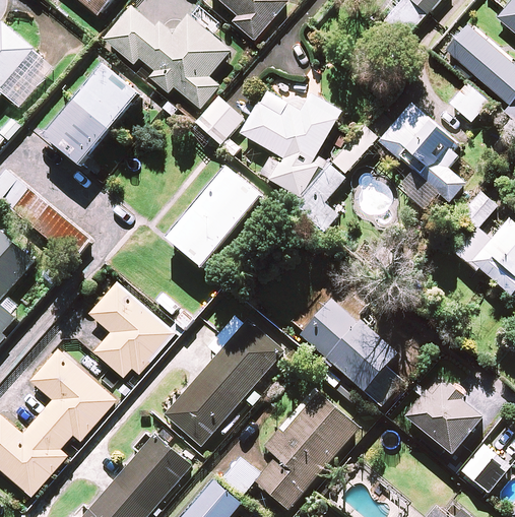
[(77,0),(95,15),(108,0),(77,0)]
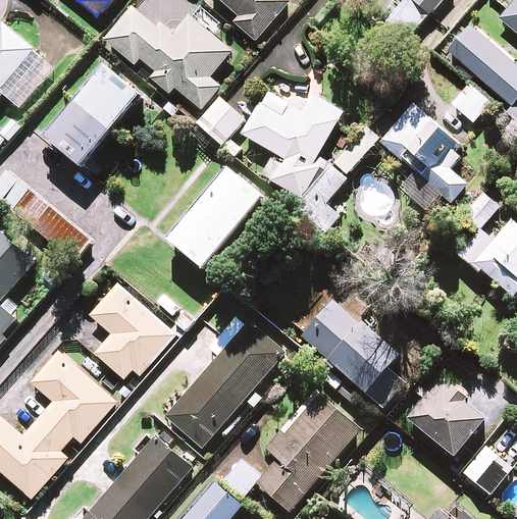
[(220,0),(238,15),(231,21),(253,41),(289,1),(288,0),(220,0)]
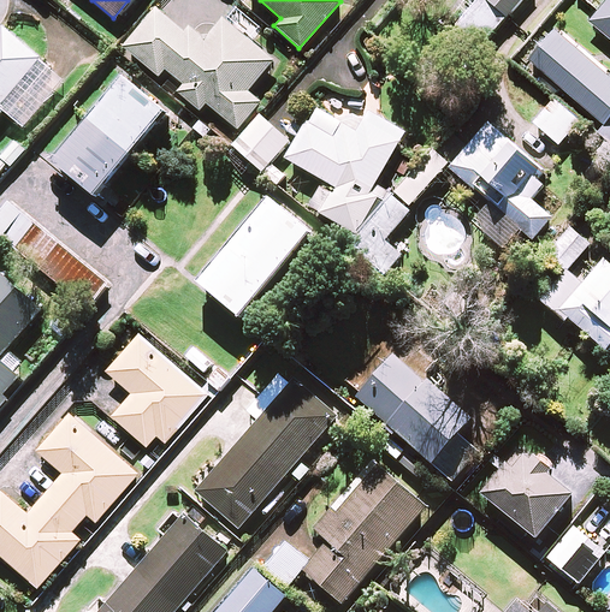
[(473,0),(452,25),(478,47),(517,0),(473,0)]
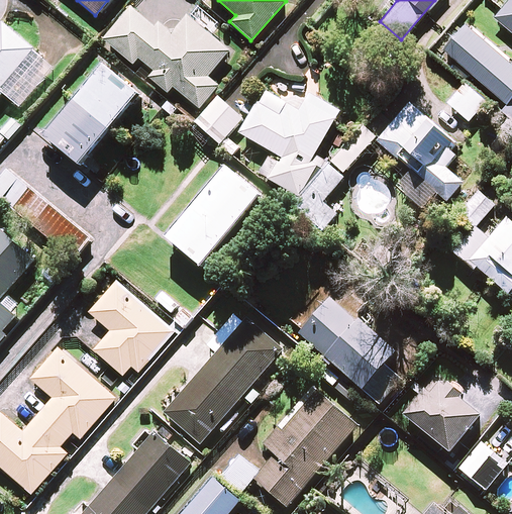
[(509,0),(494,18),(511,33),(511,0),(509,0)]
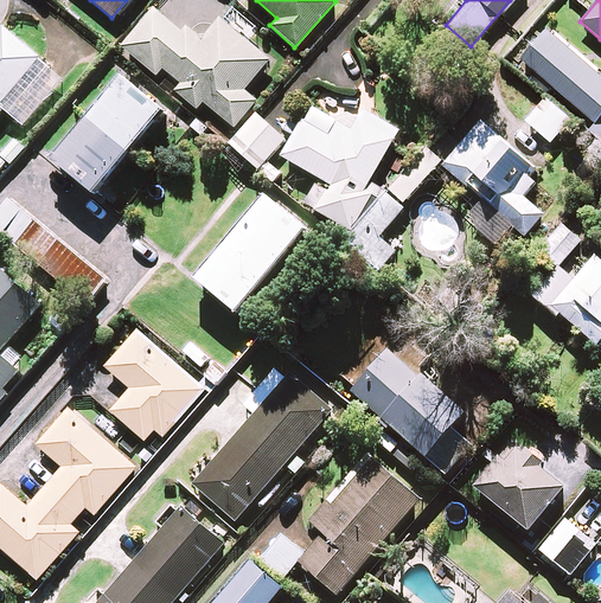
[(196,44),(152,8),(121,46),(155,74),(161,66),(180,83),(174,90),(196,108),(202,101),(232,126),(254,100),(242,89),(267,59),(217,19),(196,44)]
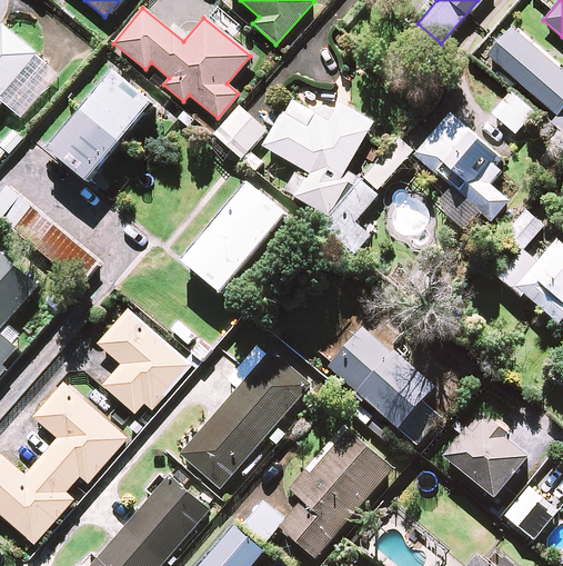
[(57,72),(2,25),(0,27),(0,102),(1,101),(19,116),(57,72)]
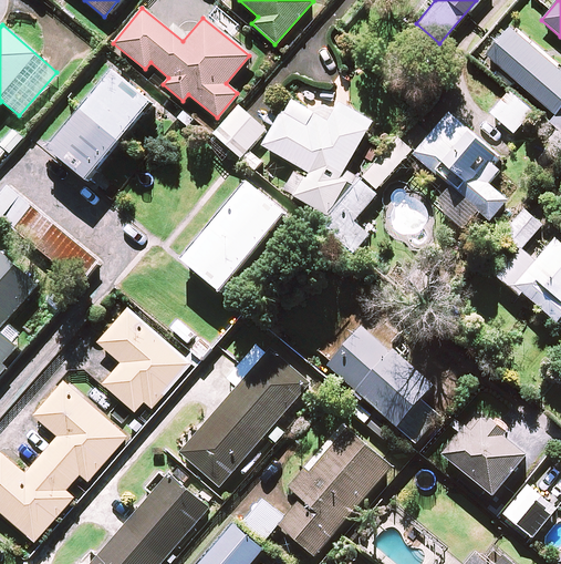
[(557,69),(509,28),(486,55),(553,115),(560,105),(560,68),(558,67),(557,69)]
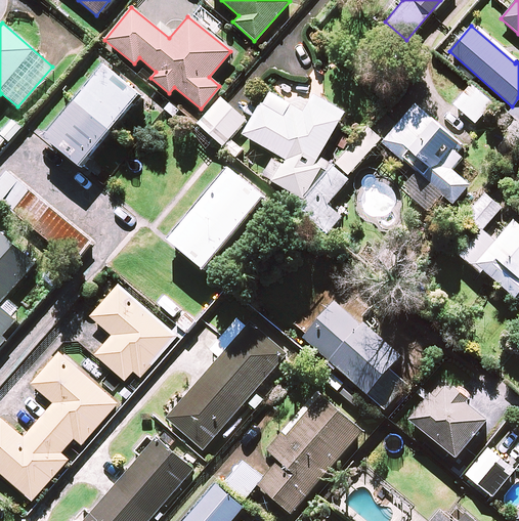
[(140,98),(104,68),(47,136),(83,167),(140,98)]
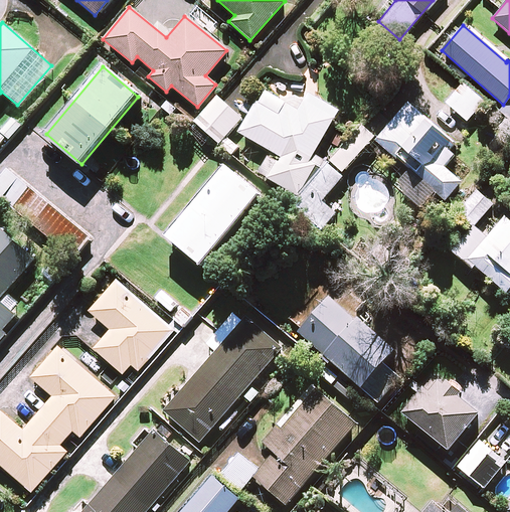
[(482,101),(461,82),(445,102),(465,120),(482,101)]
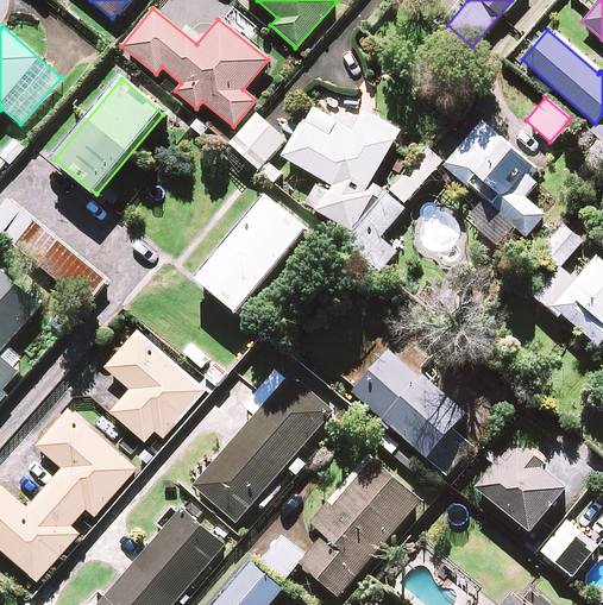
[(399,131),(343,99),(328,123),(308,111),(282,156),(330,183),(315,209),(350,229),(376,186),(369,182),(399,131)]
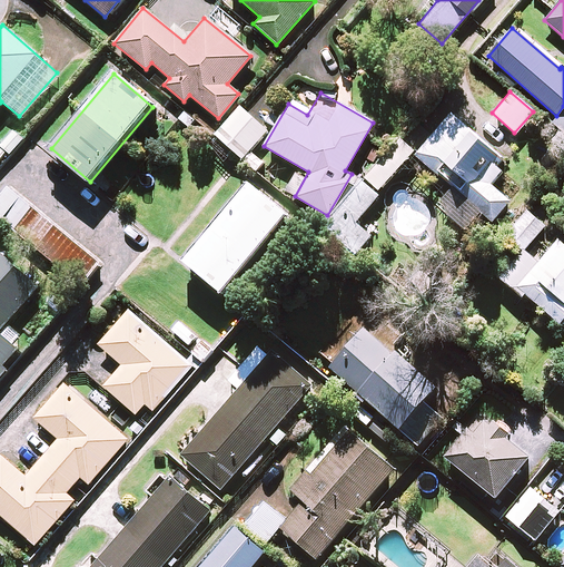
[(265,129),(238,106),(214,133),(240,157),(265,129)]
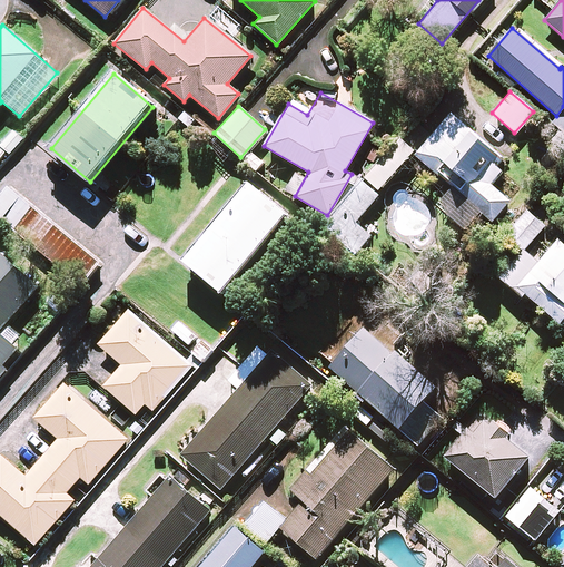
[(497,156),(451,114),(414,154),(451,187),(435,204),(464,228),(480,211),(491,221),(508,201),(488,184),(501,169),(492,163),(497,156)]
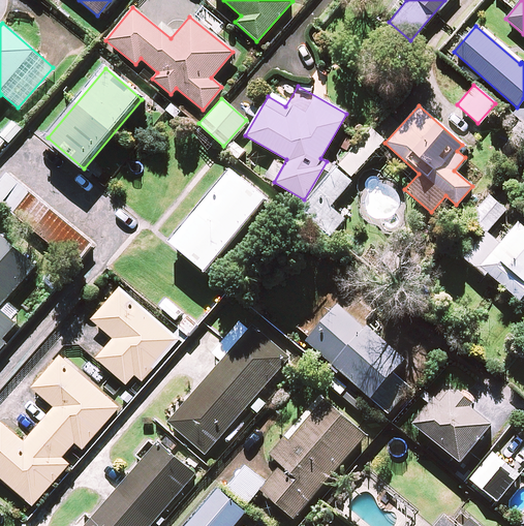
[(383,140),(372,129),(339,165),(350,176),(383,140)]
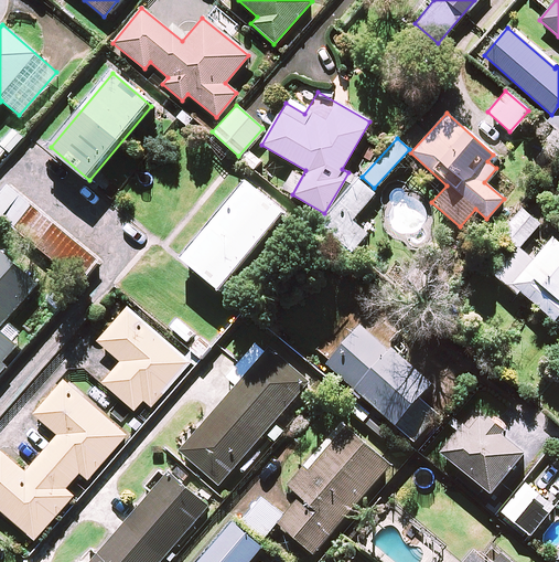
[(368,233),(351,219),(373,192),(356,178),(343,193),(319,223),(353,252),(368,233)]
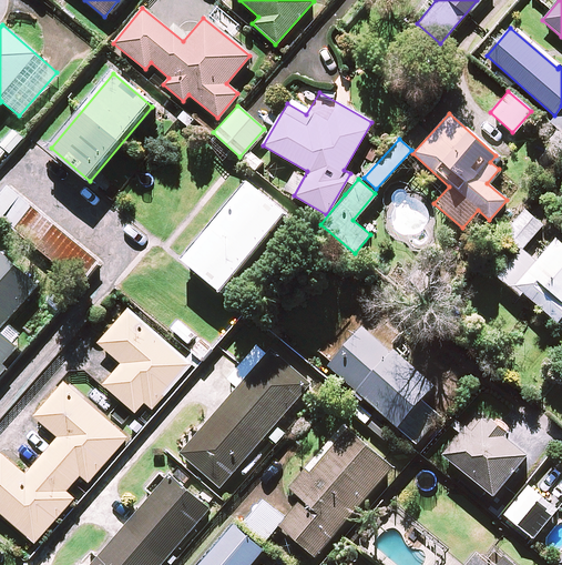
[(95,261),(6,184),(0,191),(0,218),(77,284),(95,261)]
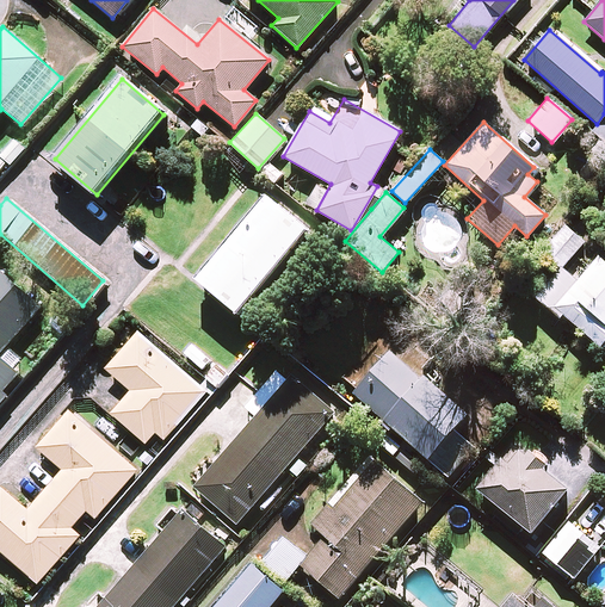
[(308,231),(267,198),(199,279),(240,314),(308,231)]
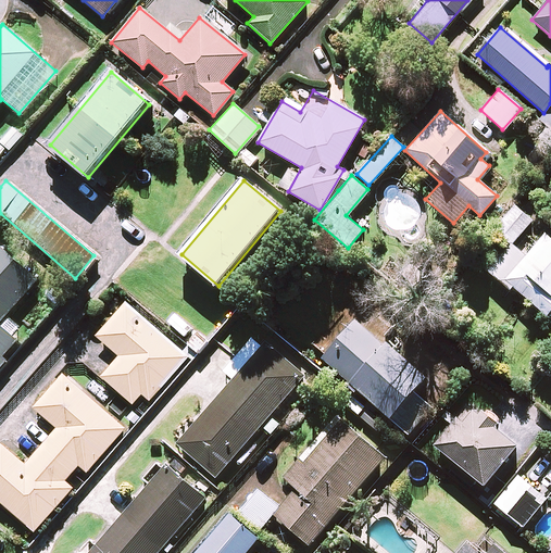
[(529,221),(512,205),(493,226),(511,241),(529,221)]
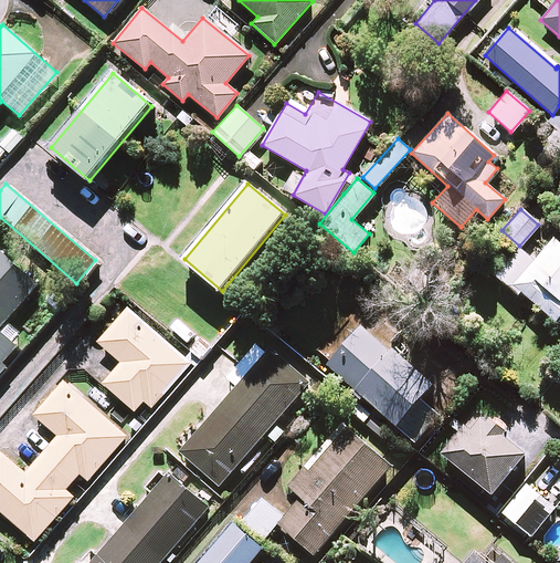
[(559,311),(559,241),(553,236),(532,263),(515,249),(496,272),(555,319),(559,311)]
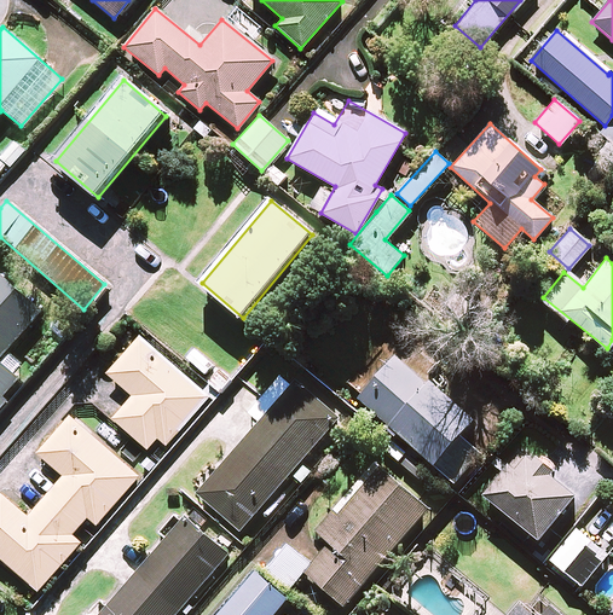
[(41,311),(0,274),(0,405),(5,400),(1,396),(17,378),(0,364),(0,357),(41,311)]
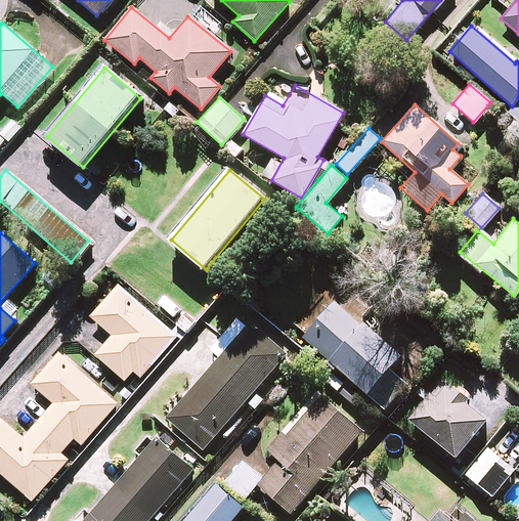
[(366,308),(333,278),(291,326),(368,394),(401,356),(357,317),(366,308)]
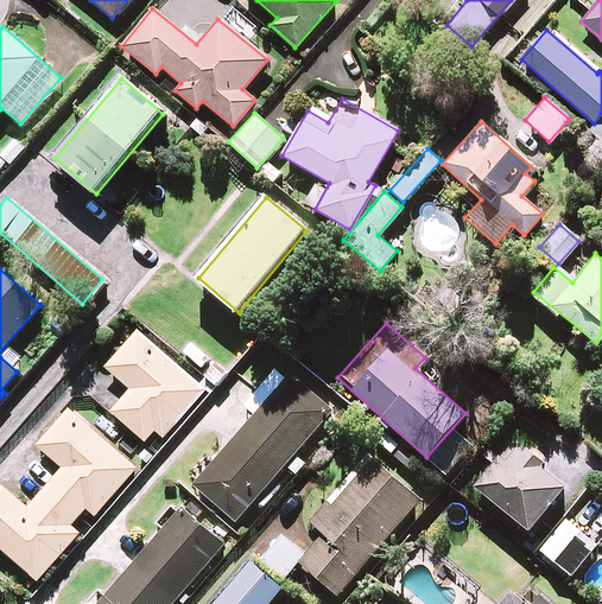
[(203,389),(137,330),(105,366),(130,388),(111,411),(144,439),(153,428),(162,437),(203,389)]
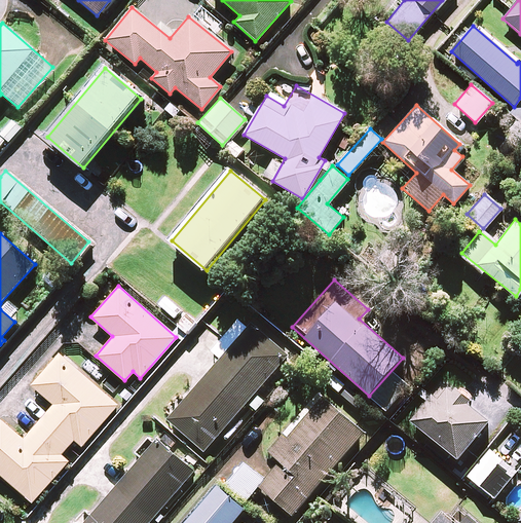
[(285,357),(239,316),(210,349),(220,359),(166,418),(202,450),(285,357)]
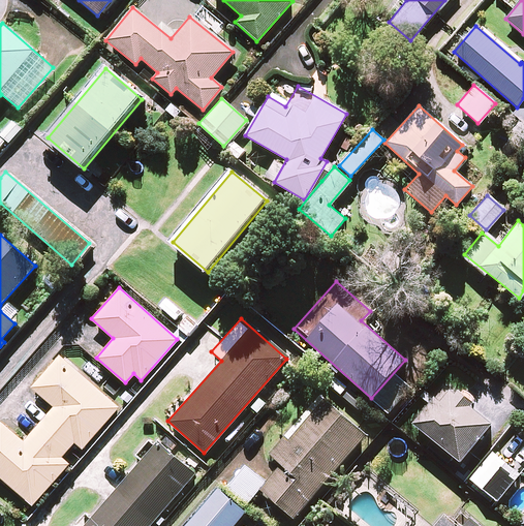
[(118,408),(59,356),(32,387),(54,406),(23,441),(1,422),(0,423),(0,475),(32,504),(68,464),(60,457),(73,440),(83,449),(118,408)]
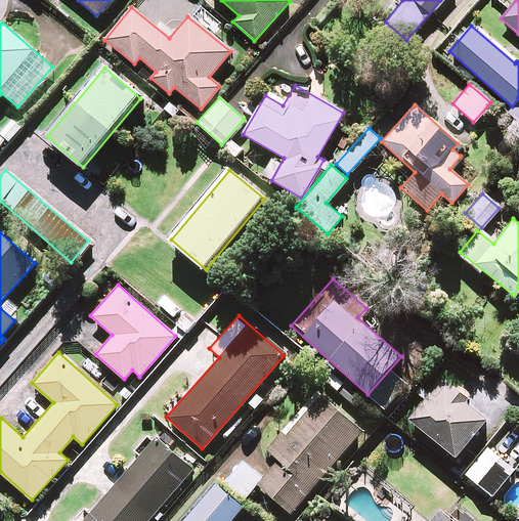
[(469,399),(441,377),(408,418),(447,449),(440,459),(450,467),(488,420),(467,402),(469,399)]
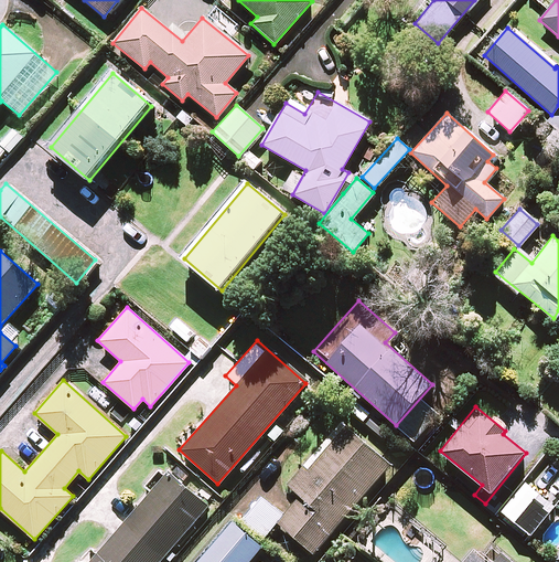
[(388,465),(342,424),(288,485),(299,495),(276,520),(312,552),(388,465)]
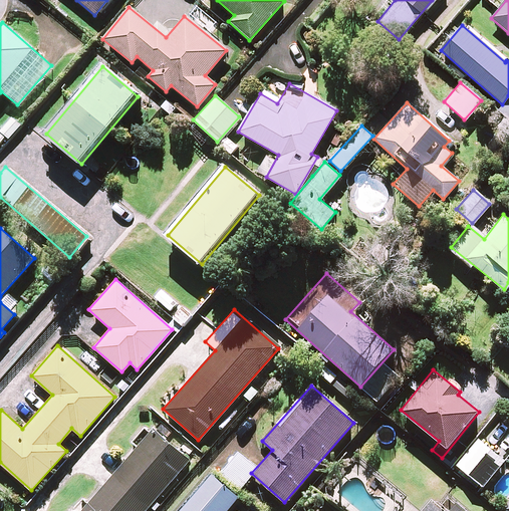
[(142,510),(187,460),(151,429),(80,510),(142,510)]
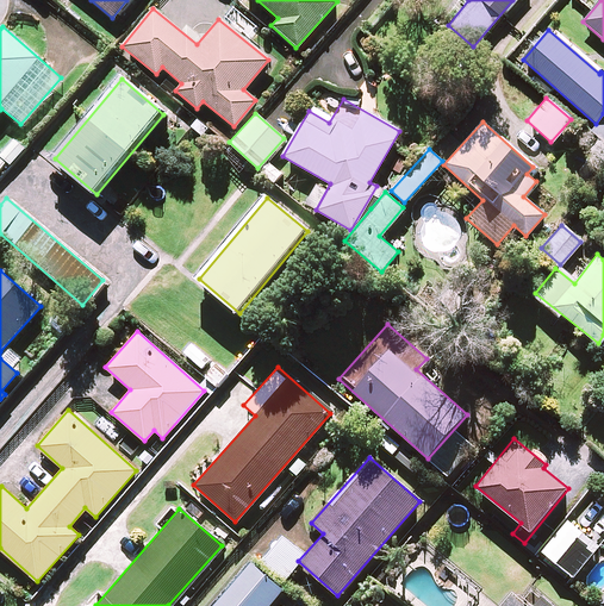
[(580,535),(556,564),(572,576),(596,547),(580,535)]
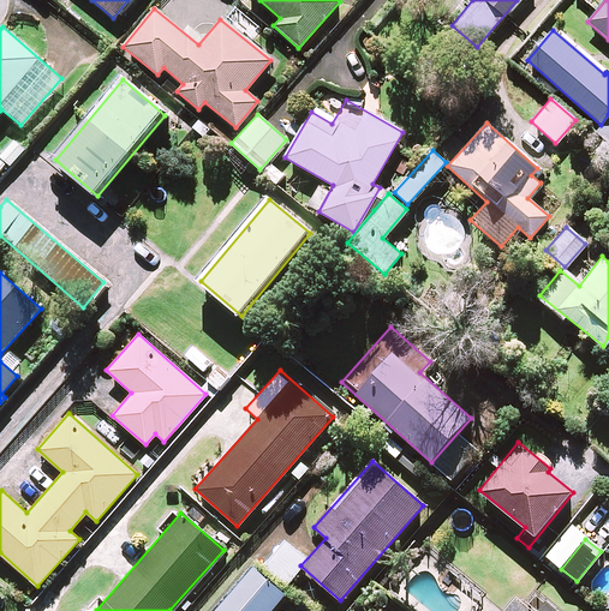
[(269,610),(285,594),(254,567),(215,610),(269,610)]
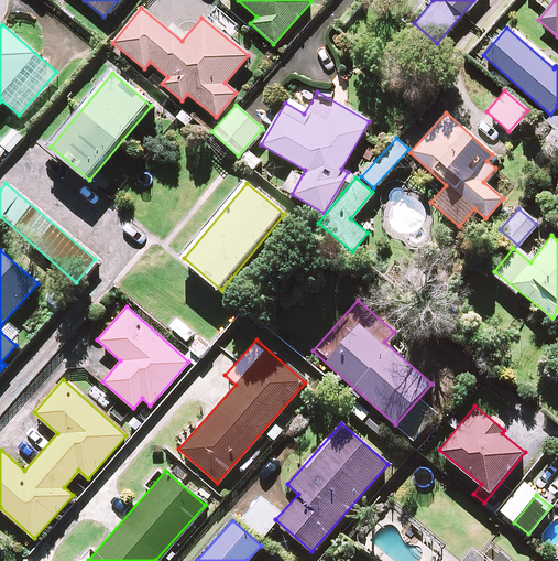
[(509,560),(481,538),(460,560),(509,560)]
